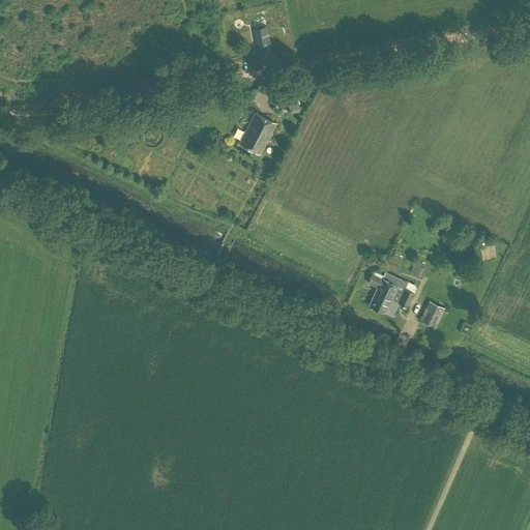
[(257,54),(271,52),(267,27),(253,29),(257,54)]
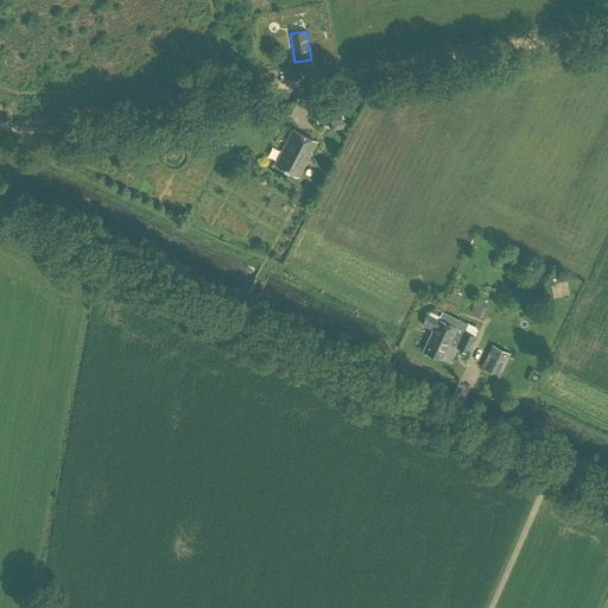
[(318,122),(342,119),(339,102),(316,107),(318,122)]
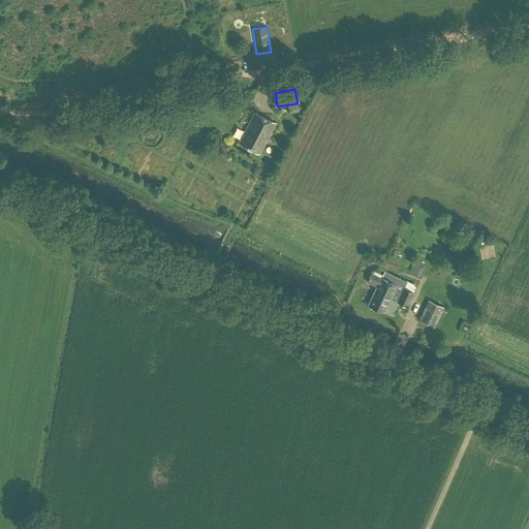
[(246,128),(268,139),(276,124),(254,113),(246,128)]
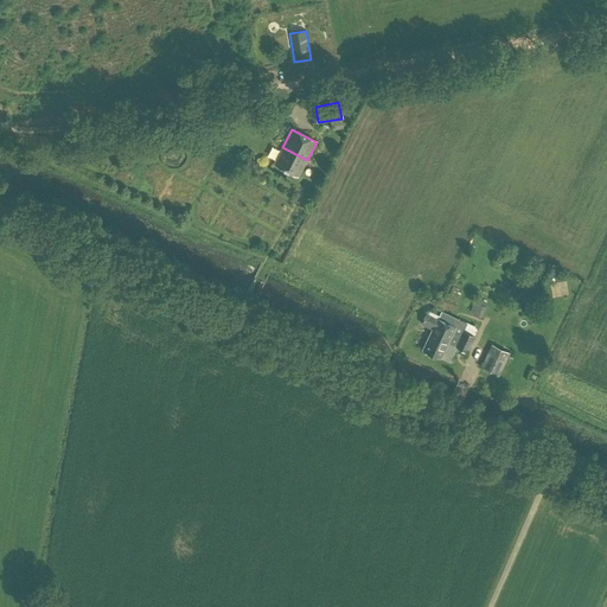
[(298,178),(307,160),(282,147),(274,165),(298,178)]
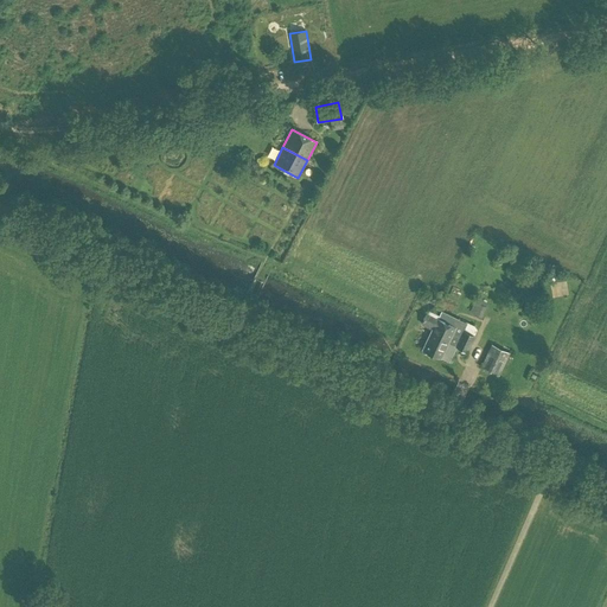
[(481,318),(486,307),(474,301),(470,312),(481,318)]
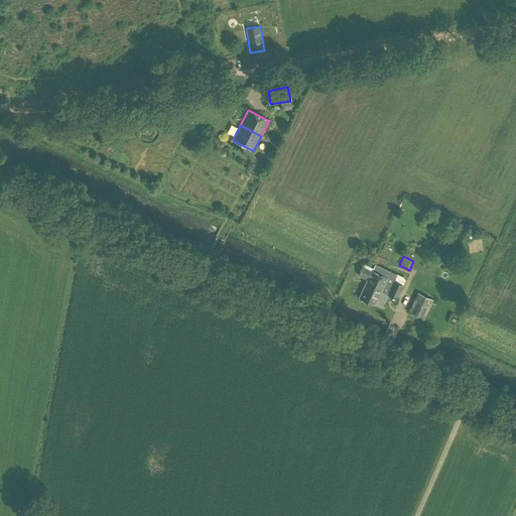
[(423,270),(425,262),(419,259),(416,268),(423,270)]
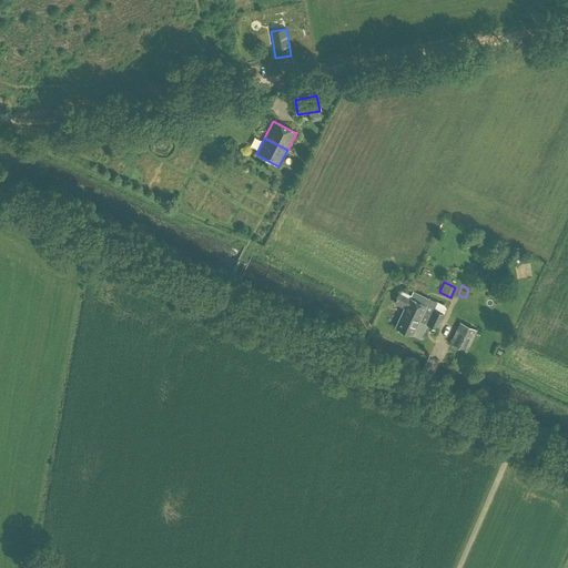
[(395,327),(413,335),(419,322),(426,325),(437,331),(444,315),(446,310),(444,306),(429,300),(426,306),(409,298),(411,295),(401,291),(395,303),(405,307),(395,327)]
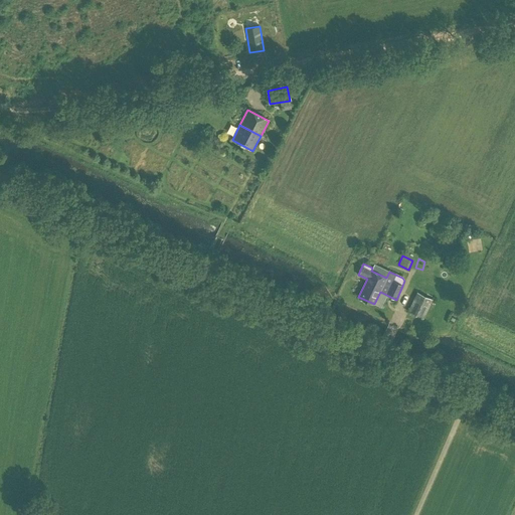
[(417,293),(409,311),(423,317),(432,299),(417,293)]
